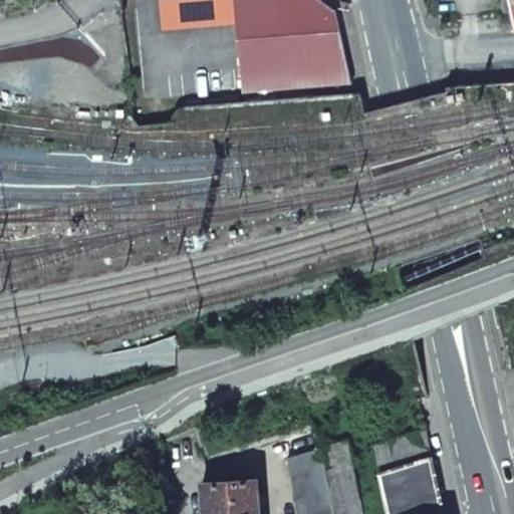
[(234,0),(243,92),(351,83),(335,11),(328,5),(320,0),(234,0)]
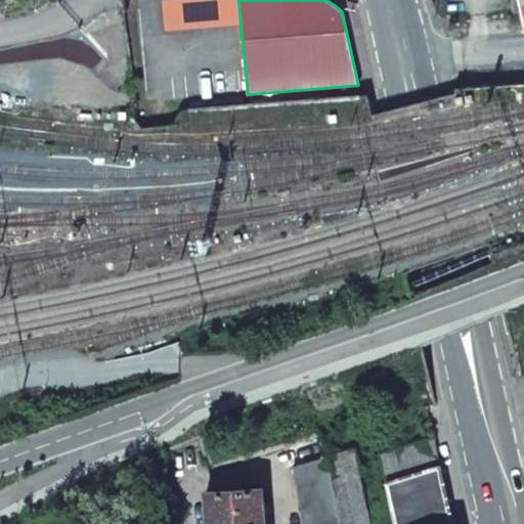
[(386,481),(440,466),(435,438),(380,454),(386,481)]
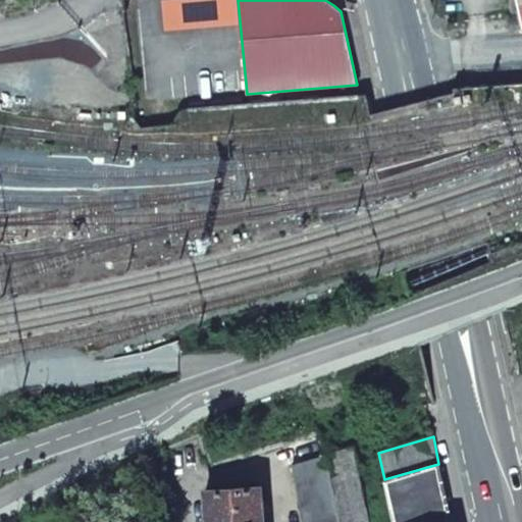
[(366,521),(351,448),(326,455),(340,521),(366,521)]
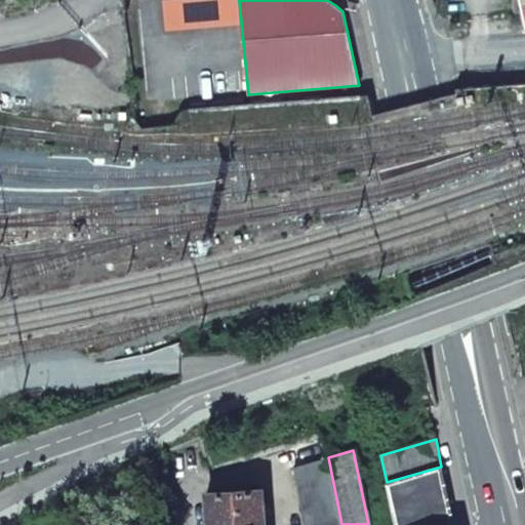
[(308,524),(341,524),(328,457),(296,468),(308,524)]
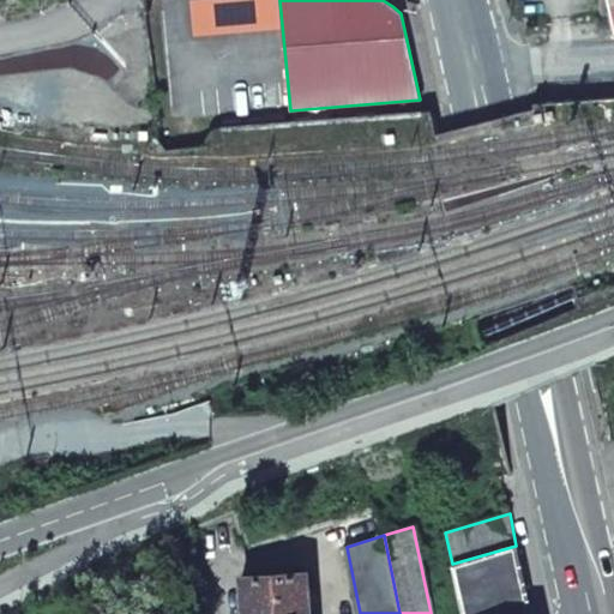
[(463,613),(531,613),(516,546),(452,564),(463,613)]
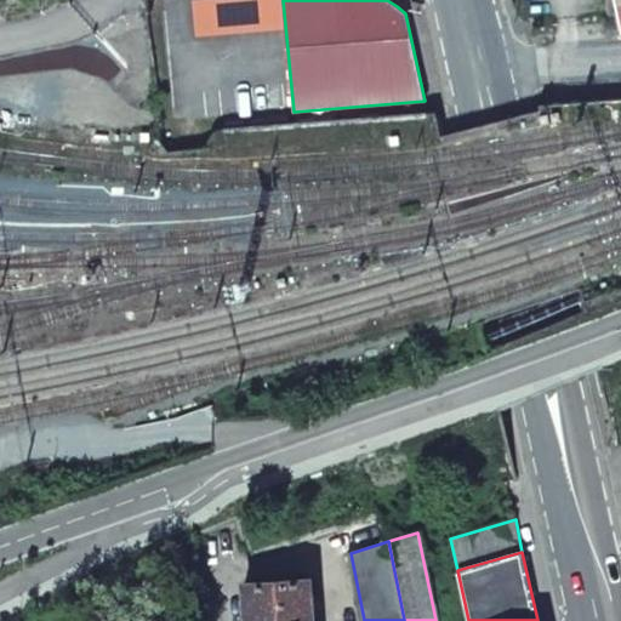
[(244,585),(246,620),(313,620),(311,579),(244,585)]
